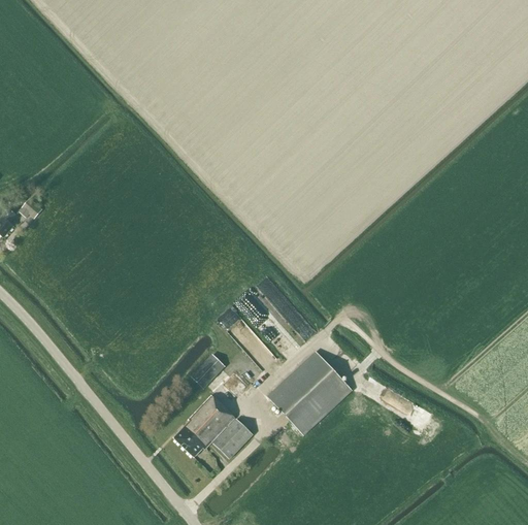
[(42,207),(30,197),(22,206),(34,218),(42,207)]
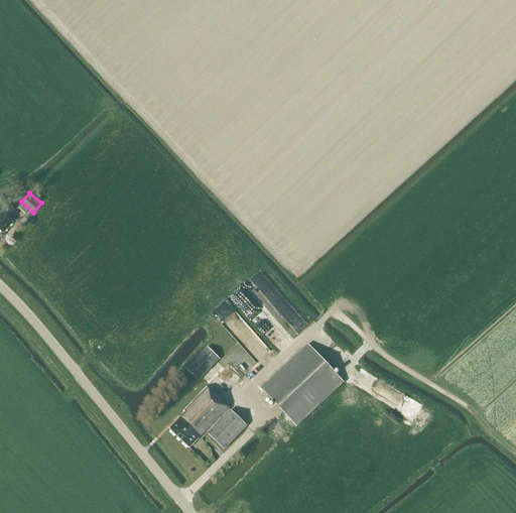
[(0,210),(0,229),(3,231),(13,220),(9,216),(16,209),(8,202),(0,210)]
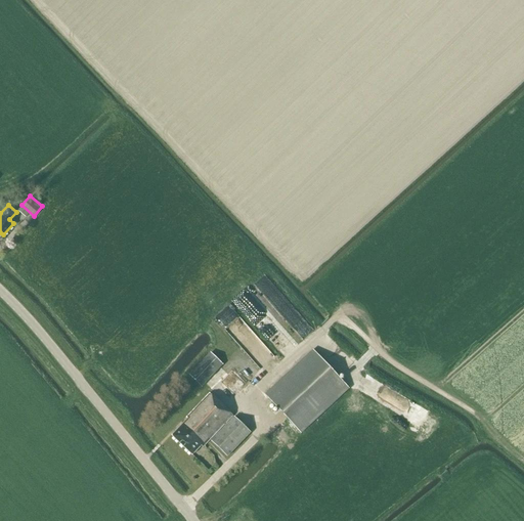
[(237,302),(261,323),(270,314),(247,292),(237,302)]
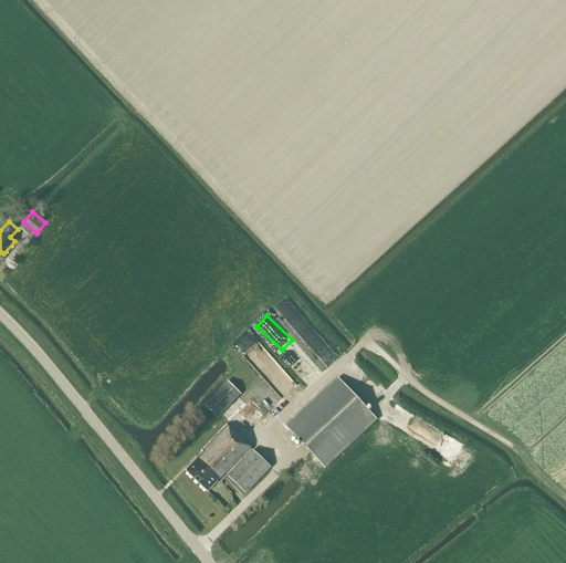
[(245,353),(261,341),(251,330),(236,342),(245,353)]
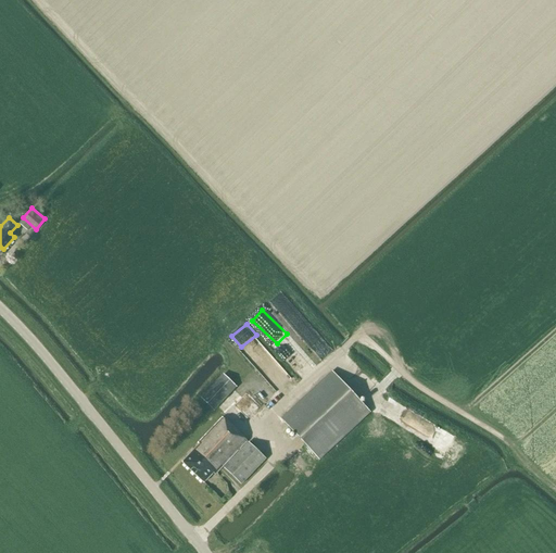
[(281,416),(320,457),(370,410),(331,368),(281,416)]
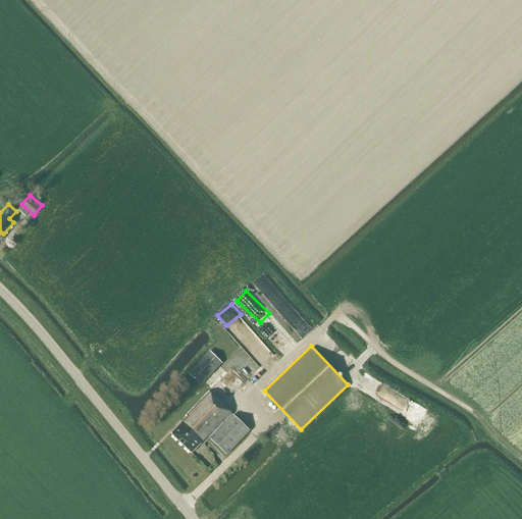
[(189,371),(202,383),(222,361),(210,349),(189,371)]
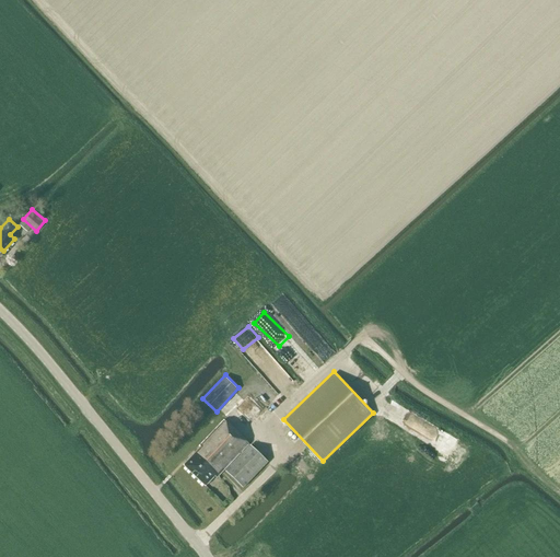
[(206,484),(214,475),(217,476),(225,468),(243,486),(268,460),(225,419),(184,463),(206,484)]
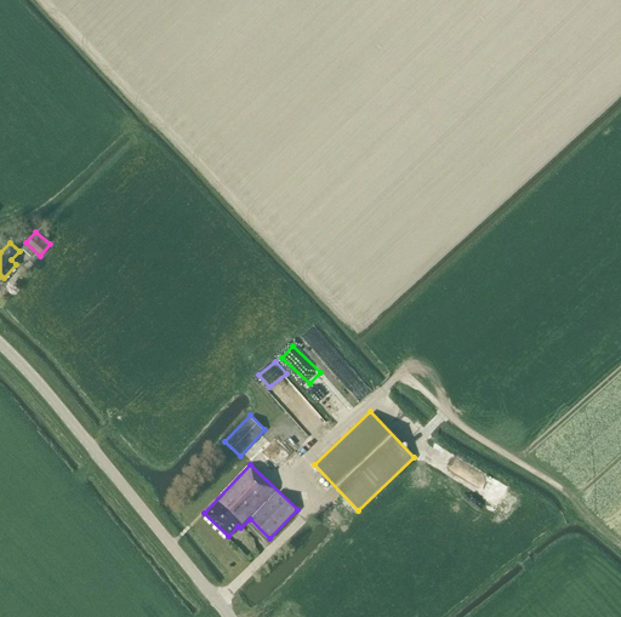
[(469,490),(486,497),(494,480),(476,473),(469,490)]
